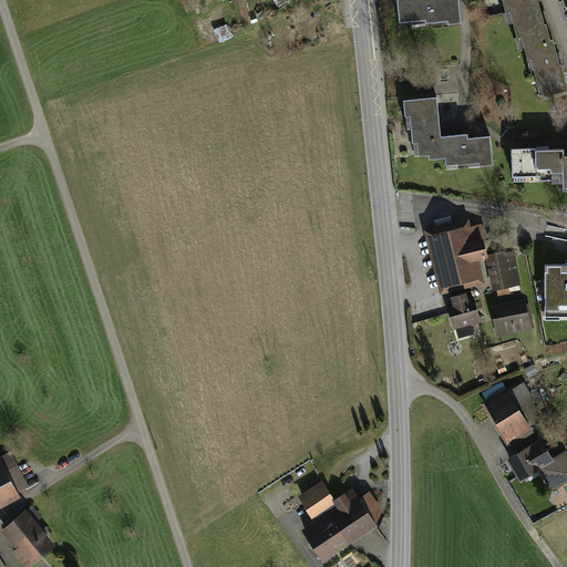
[(461,22),(459,0),(397,0),(400,22),(425,20),(425,23),(447,21),(447,24),(461,22)]
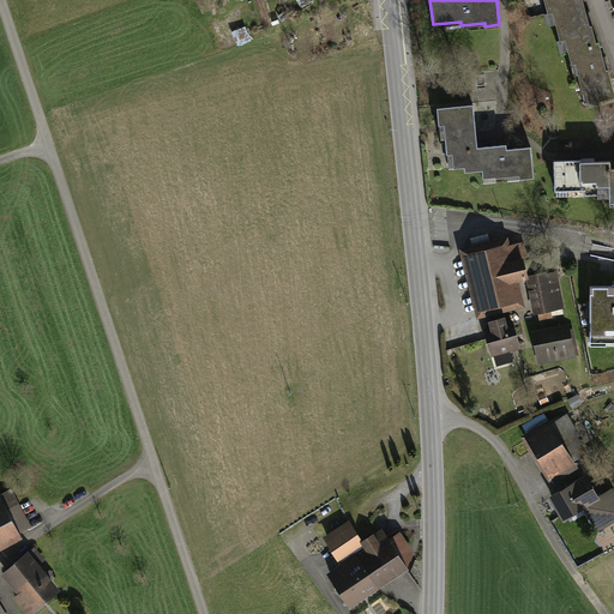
[(589,26),(582,0),(545,0),(548,13),(553,12),(560,40),(565,38),(569,50),(596,43),(591,25),(589,26)]
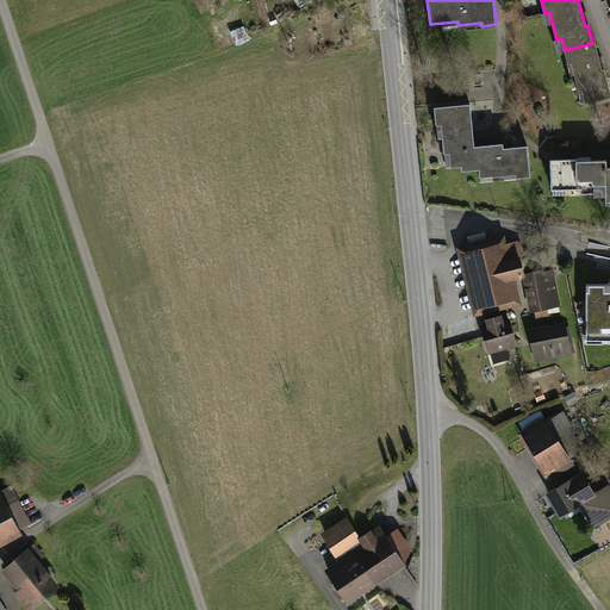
[(592,43),(565,50),(568,63),(572,63),(578,89),(583,89),(586,103),(609,95),(609,92),(604,69),(602,70),(595,42),(592,43)]
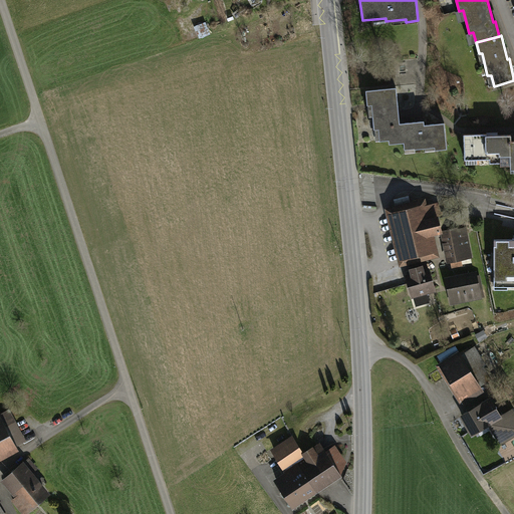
[(397,87),(365,90),(367,105),(371,104),(372,116),(373,130),(378,129),(379,141),(389,140),(388,124),(400,123),(397,87)]
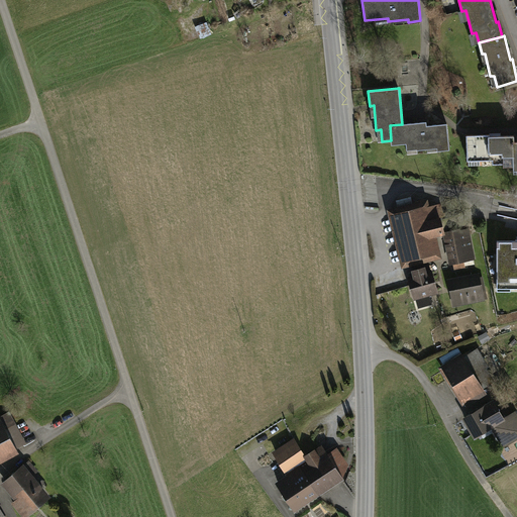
[(426,121),(402,124),(390,125),(391,140),(392,144),(406,143),(406,149),(417,148),(417,149),(427,148),(437,147),(437,150),(449,149),(446,123),(427,125),(426,121)]
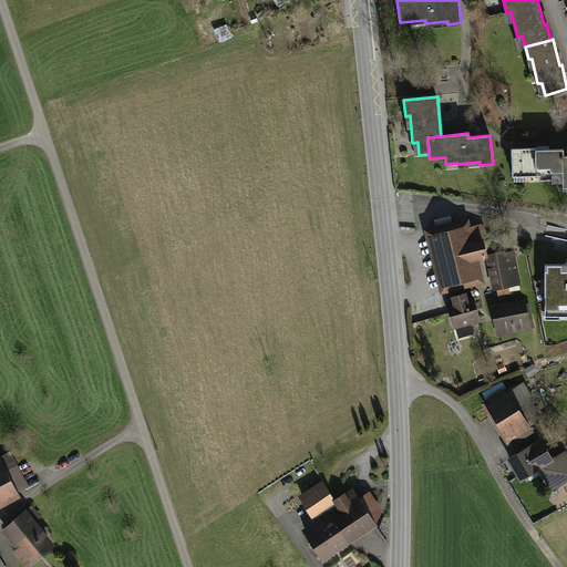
[(563,156),(564,156),(564,150),(537,150),(537,147),(512,148),(512,173),(525,173),(525,176),(552,175),(552,181),(563,181),(563,156)]
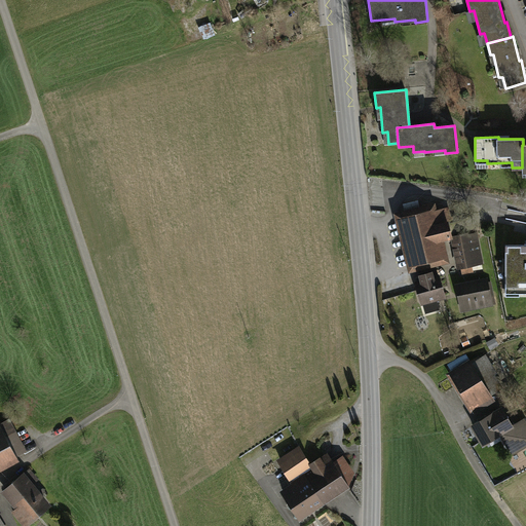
[(402,212),(414,263),(440,257),(436,240),(450,236),(447,223),(451,222),(448,208),(436,211),(434,202),(421,205),(421,207),(402,212)]
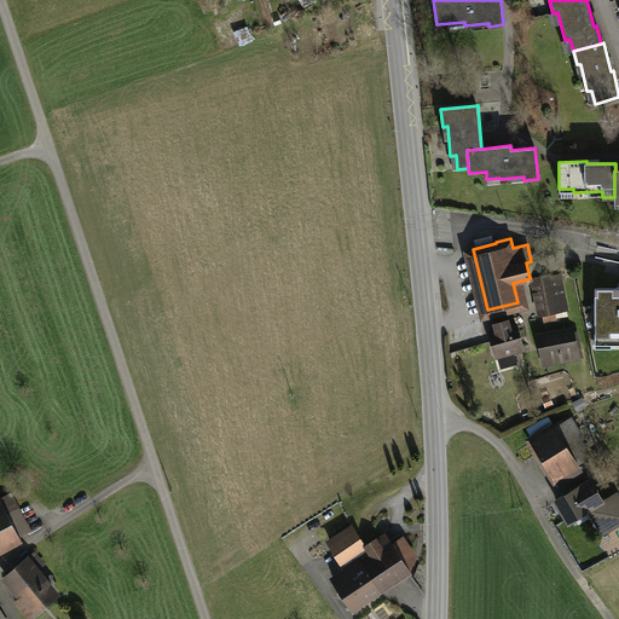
[(534,278),(542,313),(567,308),(560,277),(556,278),(555,276),(548,277),(548,276),(534,278)]
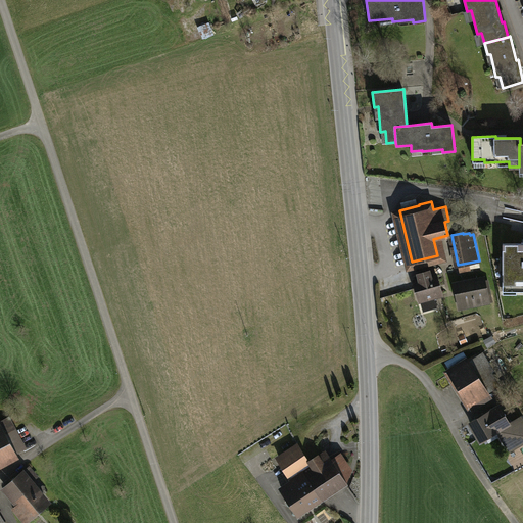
[(503,244),(503,287),(522,286),(522,242),(521,242),(521,244),(503,244)]
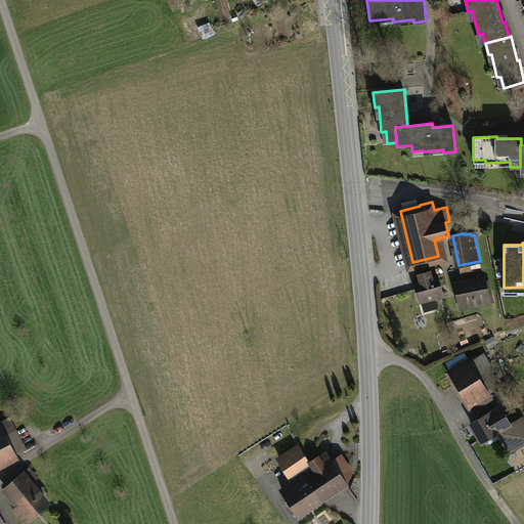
[(415,281),(421,301),(442,295),(434,266),(419,271),(421,279),(415,281)]
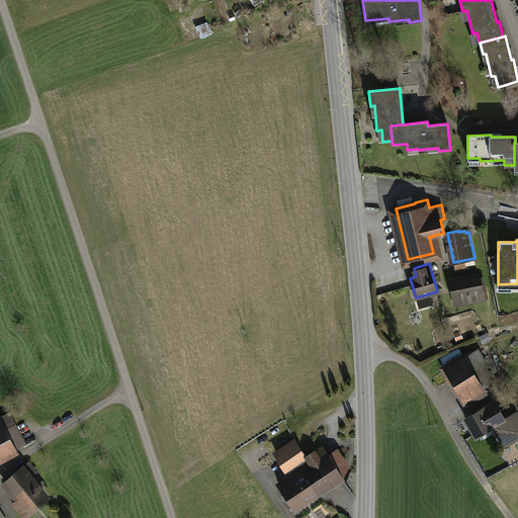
[(480,277),(453,282),(457,304),(484,298),(480,277)]
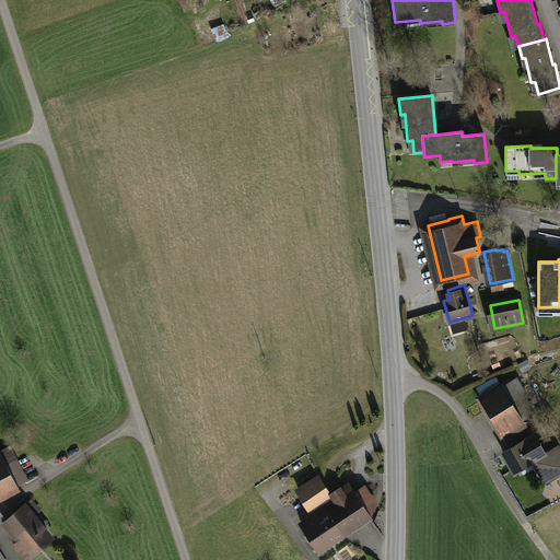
[(482,399),(502,432),(531,413),(511,382),(482,399)]
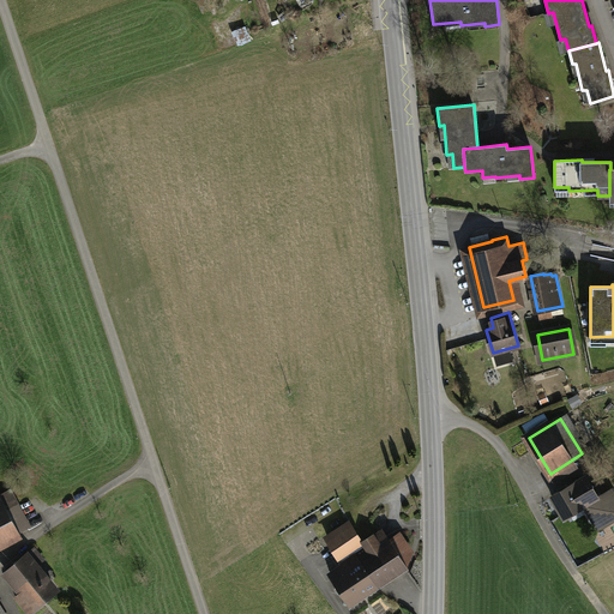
[(585,479),(552,498),(564,517),(582,505),(596,498),(585,479)]
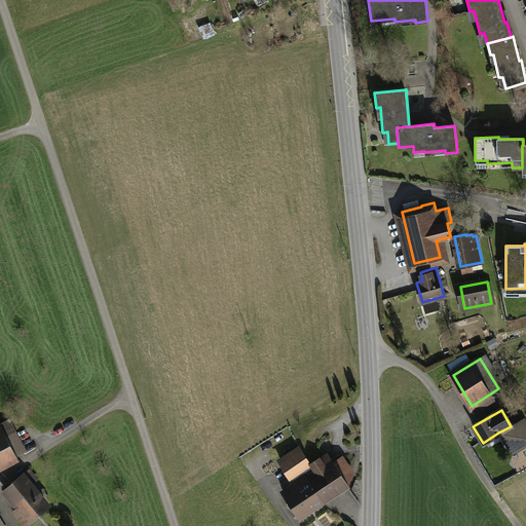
[(511,426),(498,433),(512,454),(525,446),(525,422),(523,418),(511,426)]
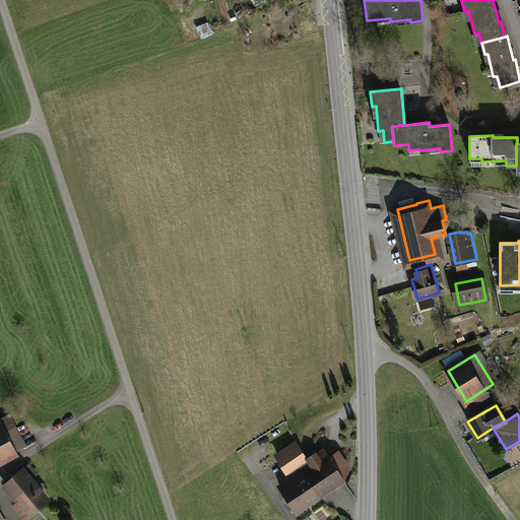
[(0,456),(23,445),(14,429),(6,433),(0,420),(0,456)]
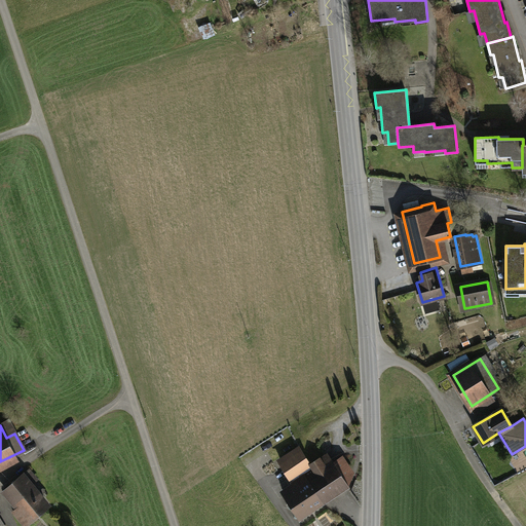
[(297,487),(285,495),(299,518),(347,485),(352,474),(341,457),(326,468),(320,459),(310,465),(301,451),(282,463),(297,487)]
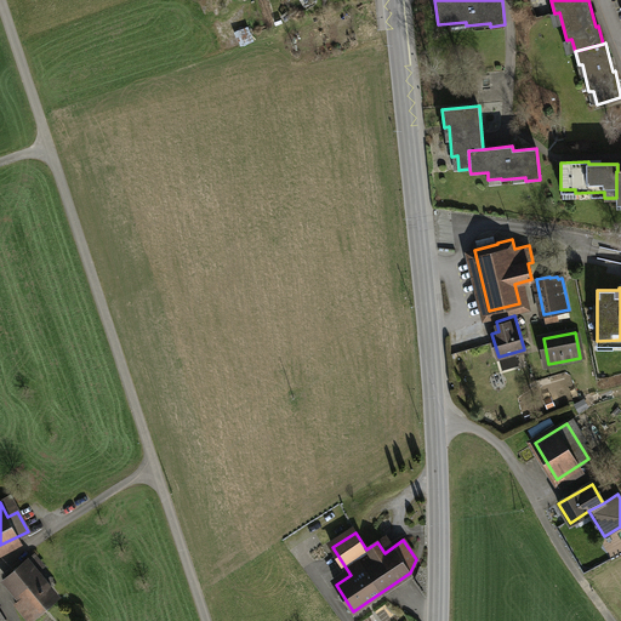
[(27,562),(6,579),(35,614),(56,597),(27,562)]
